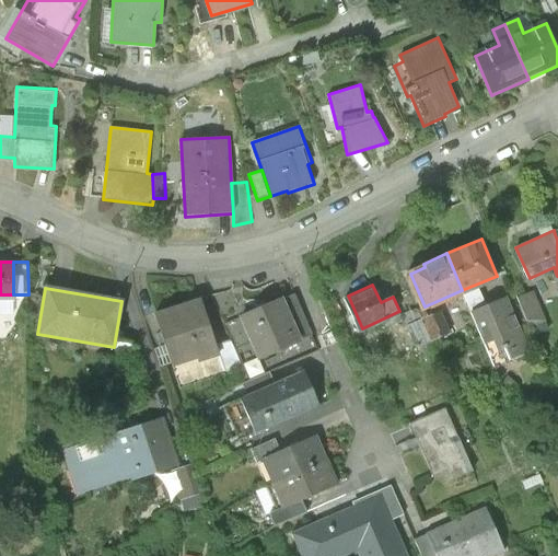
[(297,290),(282,297),(301,337),(315,332),(297,290)]
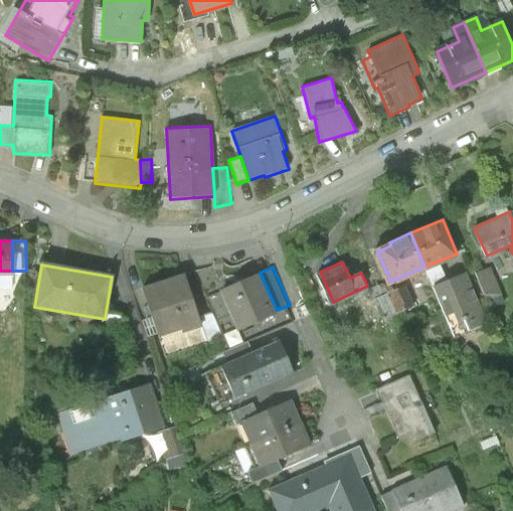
[(500,293),(489,268),(476,273),(487,298),(500,293)]
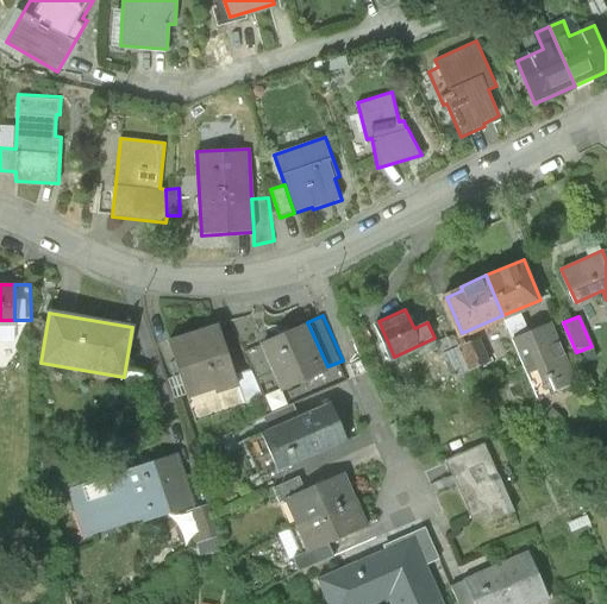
[(236,371),(218,322),(168,337),(189,392),(217,383),(218,388),(239,379),(236,371)]
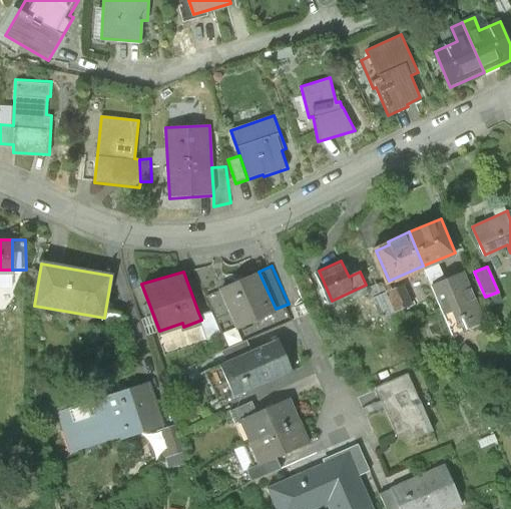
[(259,272),(219,289),(236,327),(276,309),(259,272)]
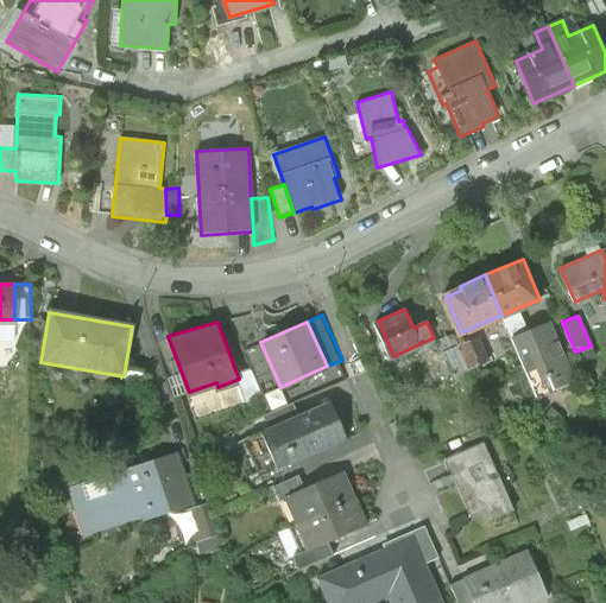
[(550,322),(513,337),(528,372),(535,369),(540,381),(548,378),(553,389),(574,380),(550,322)]
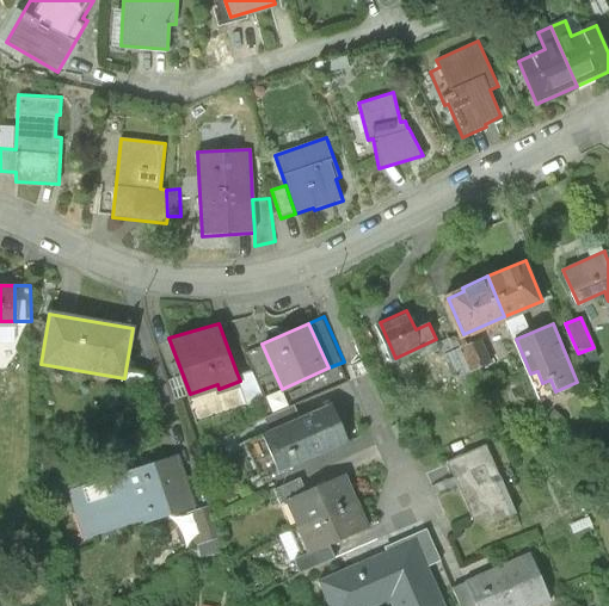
[(480,336),(457,346),(468,370),(490,360),(480,336)]
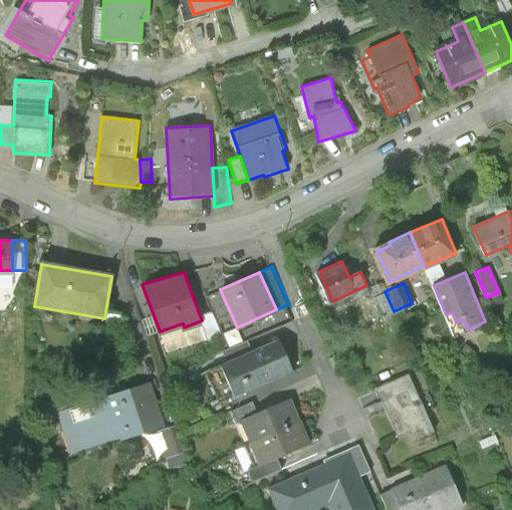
[(380,316),(394,311),(385,291),(372,296),(380,316)]
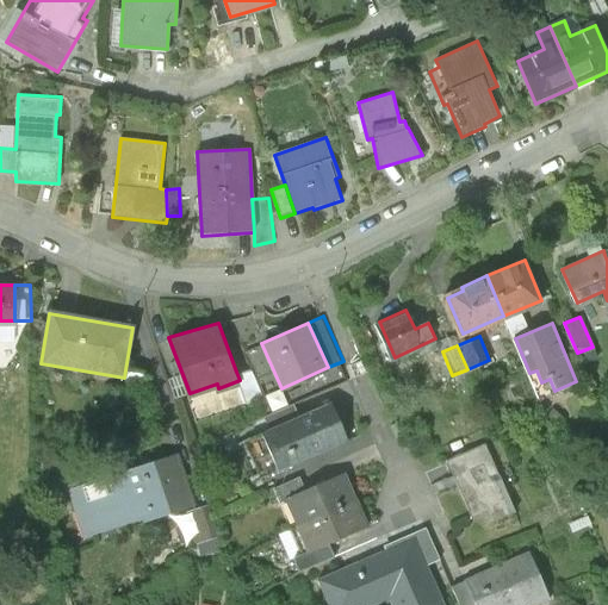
[(252,367),(236,372),(240,380),(247,401),(265,395),(252,367)]
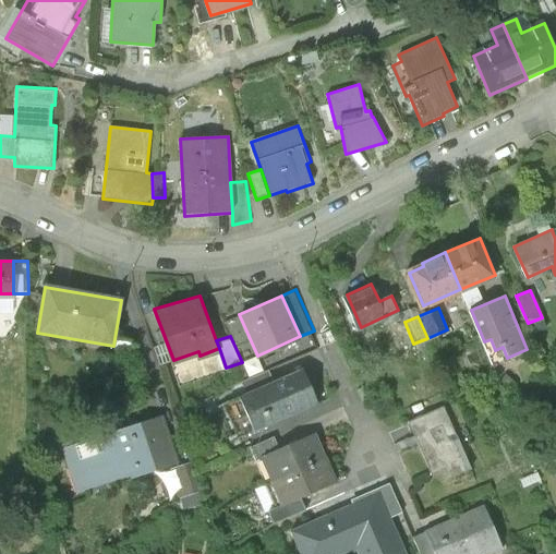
[(246,392),(239,395),(254,430),(297,411),(318,402),(303,366),(275,378),(246,392)]
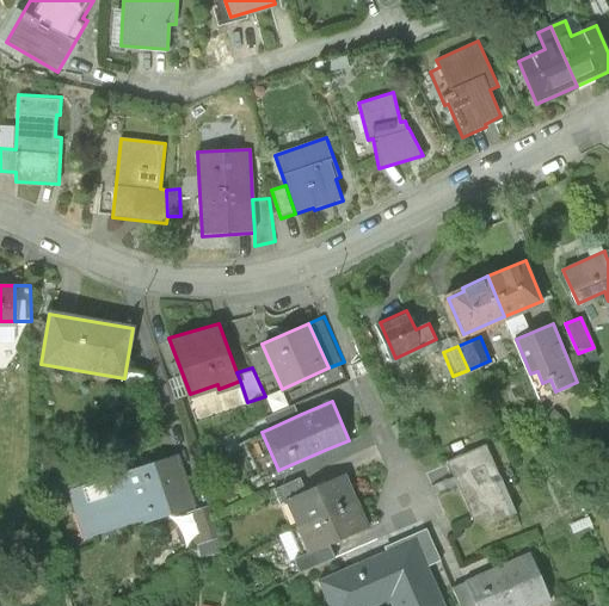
[(270,428),(301,414),(295,402),(265,415),(270,428)]
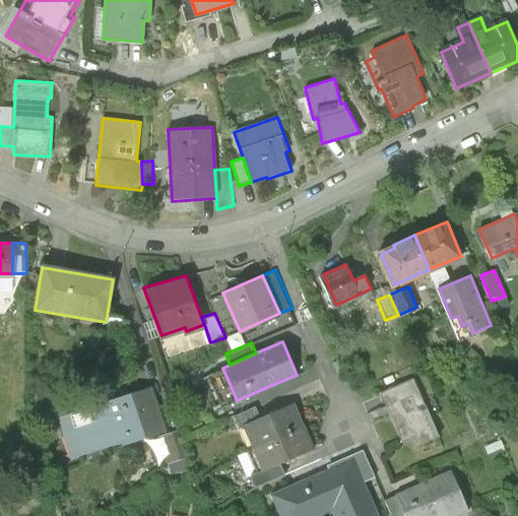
[(301,383),(297,375),(276,383),(280,391),(301,383)]
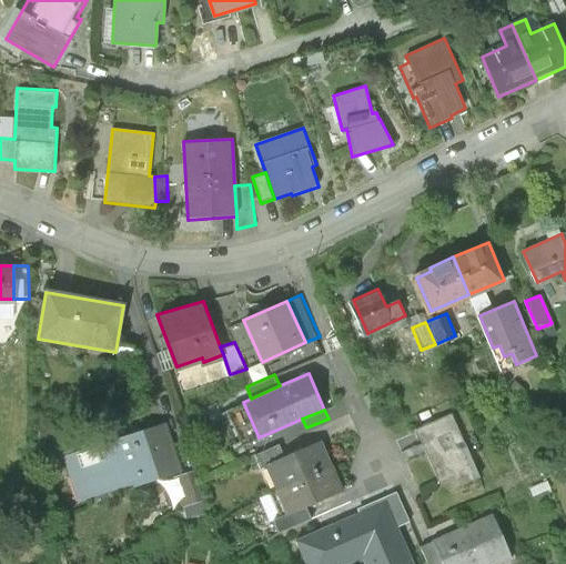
[(453,412),(416,427),(440,482),(453,476),(457,486),(479,476),(453,412)]
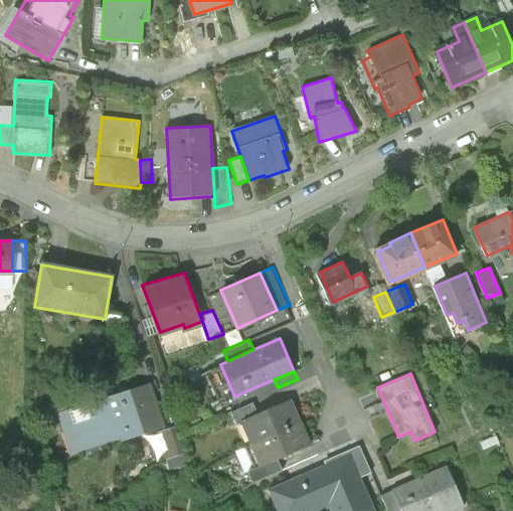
[(164,428),(149,383),(57,414),(70,456),(119,439),(120,443),(164,428)]
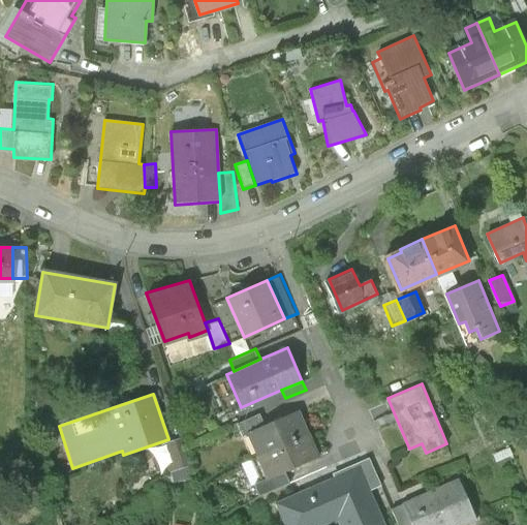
[(247,435),(257,457),(308,433),(298,409),(264,425),(265,427),(247,435)]
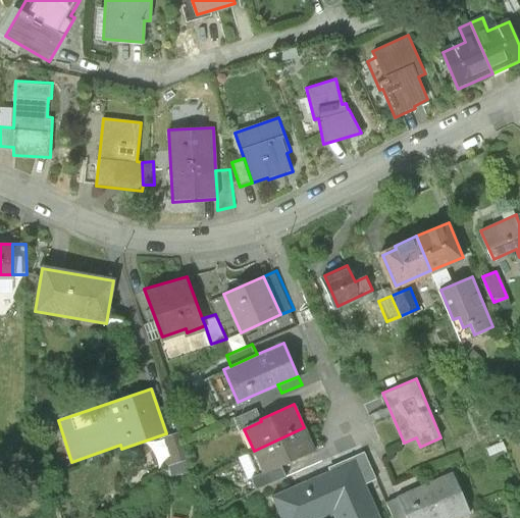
[(261,421),(260,419),(255,408),(232,418),(239,431),(244,429),(261,421)]
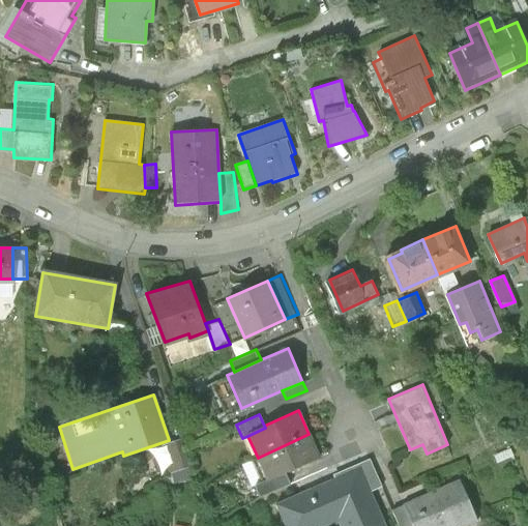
[(319,456),(309,434),(258,458),(267,478),(284,471),(319,456)]
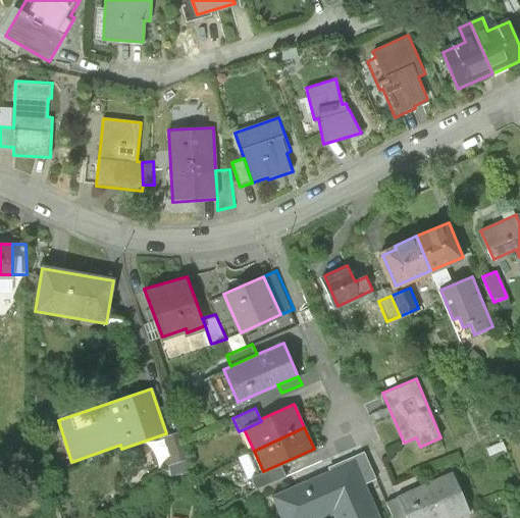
[(328,470),(330,474),(355,463),(364,483),(376,478),(364,454),(328,470)]
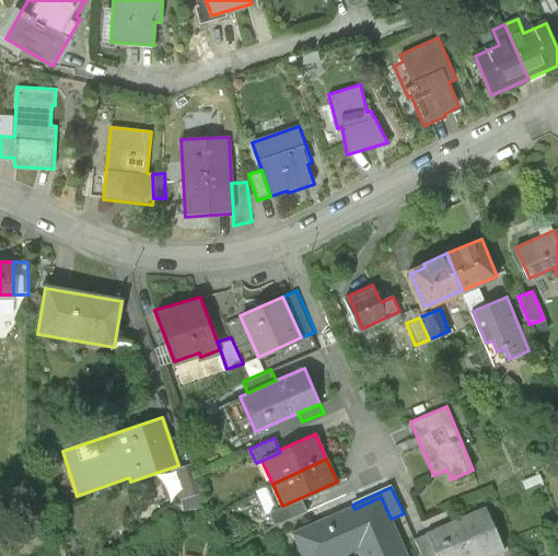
[(352,505),(293,531),(303,555),(332,555),(358,544),(362,555),(407,555),(391,519),(381,497),(355,509),(352,505)]
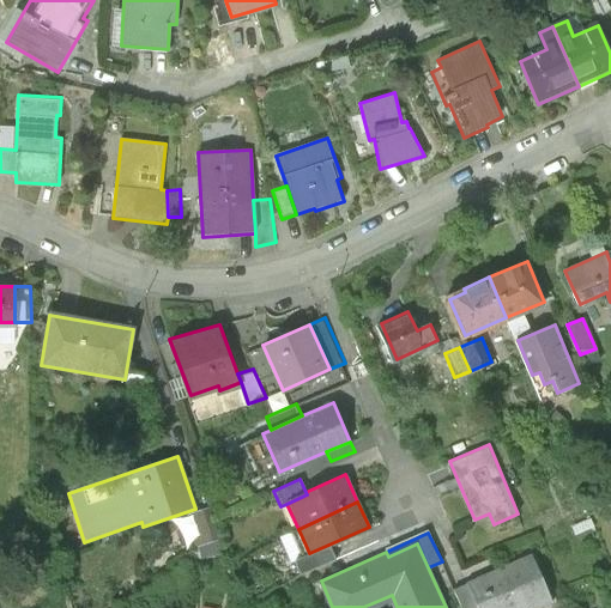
[(336,560),(328,545),(309,553),(294,560),(301,577),(336,560)]
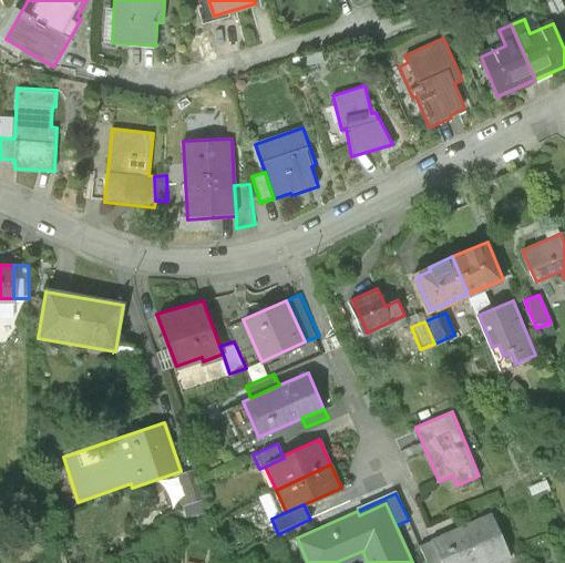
[(492,511),(432,538),(442,562),(489,562),(511,554),(492,511)]
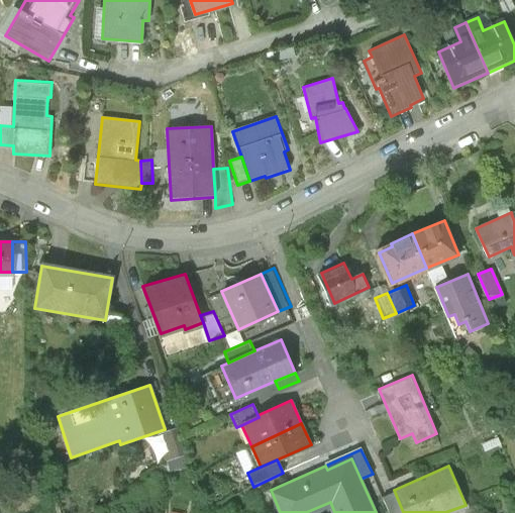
[(403,512),(394,490),(382,495),(389,512),(403,512)]
